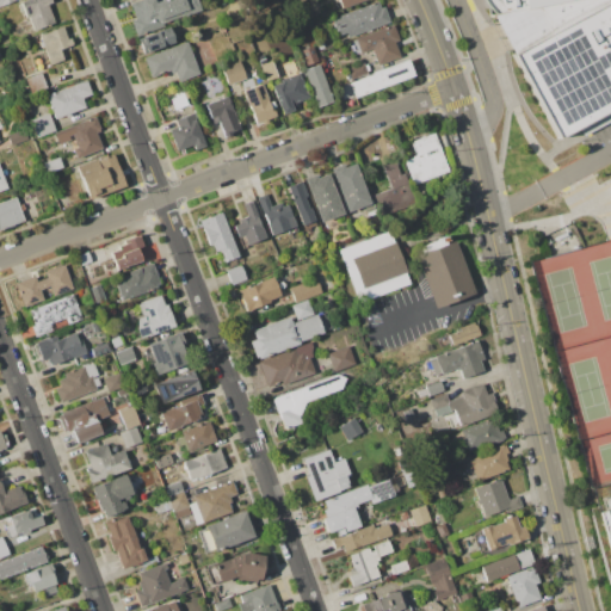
[(20,1),(23,0),(50,0),(51,2),(48,4),(54,23),(34,30),(29,18),(26,18),(20,1)]
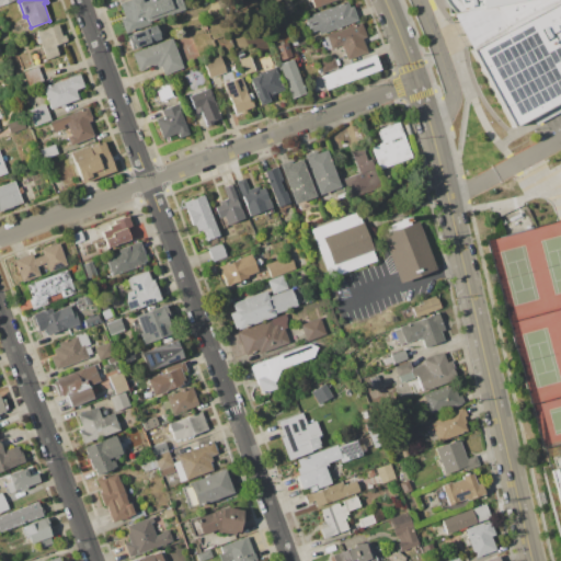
[(125,30),(122,19),(125,16),(119,3),(128,0),(141,0),(142,1),(145,0),(181,0),(185,10),(148,24),(146,21),(125,30)]
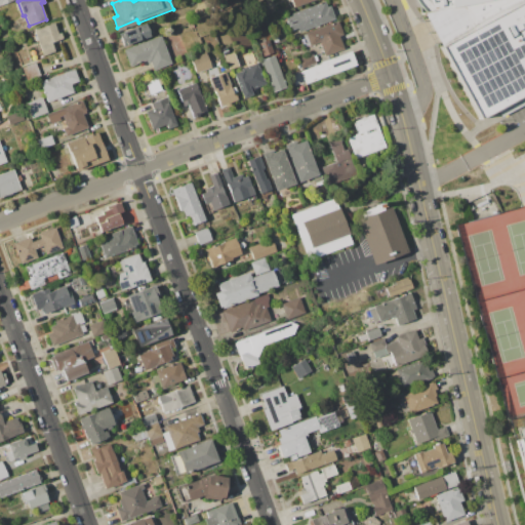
[(524,0),(524,93),(479,119),(442,48),(422,12),(425,12),(416,0),(524,0)]
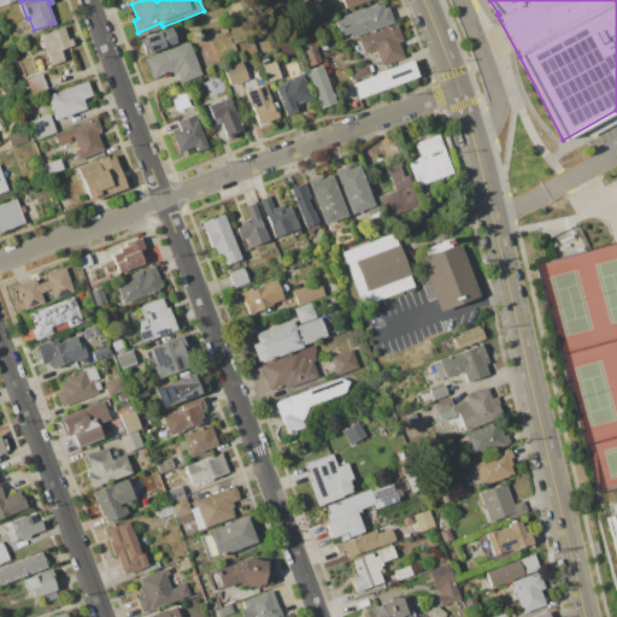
[(334,18),(382,1),(385,7),(388,6),(394,23),(352,39),(350,33),(341,36),(334,18)]
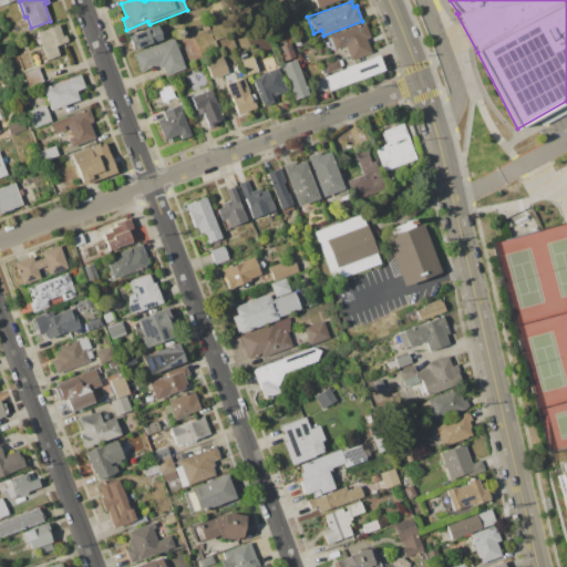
[(225,9),(230,7),(234,13),(228,16),(225,9)]
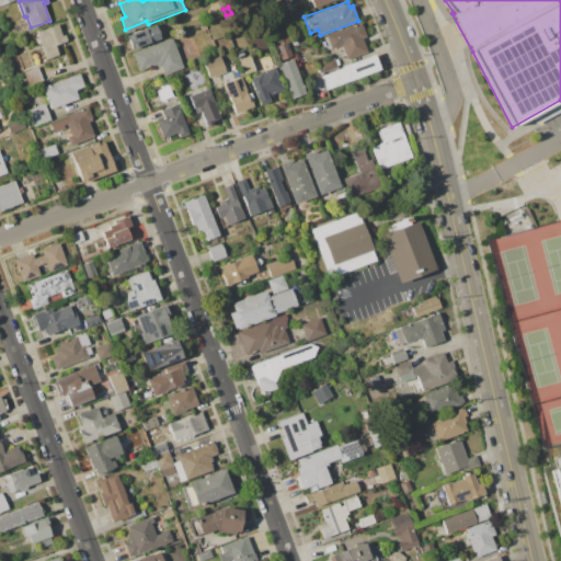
[(327,35),(361,22),(366,37),(363,38),(368,52),(346,60),(341,46),(332,50),(327,35)]
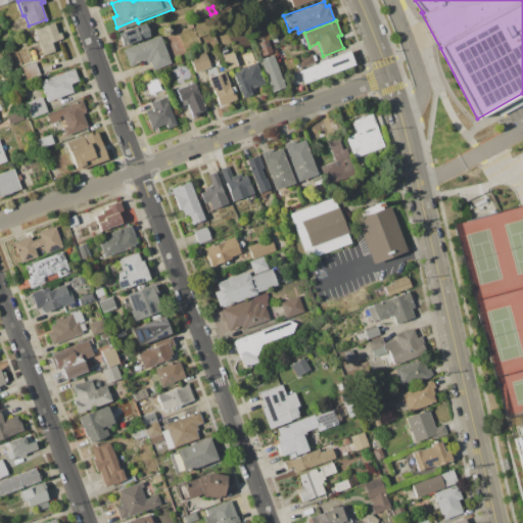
[(121,32),(144,24),(145,25),(154,21),(157,29),(148,33),(149,36),(123,46),(120,40),(124,39),(121,32)]
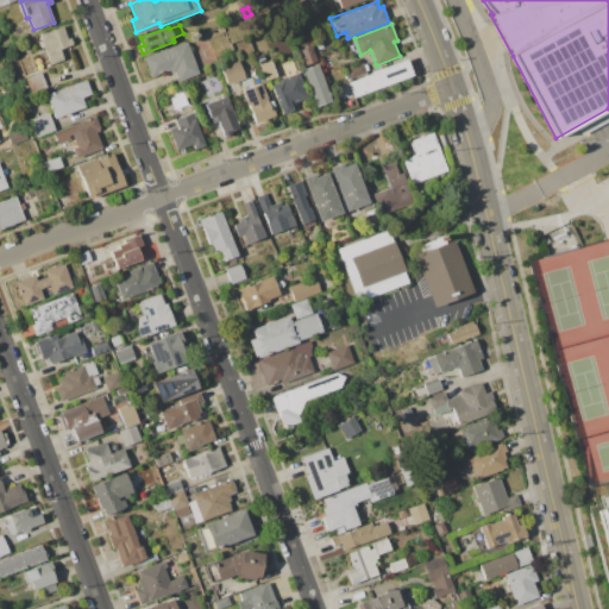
[(39,36),(63,26),(67,38),(70,37),(73,45),(61,50),(64,60),(50,64),(39,36)]
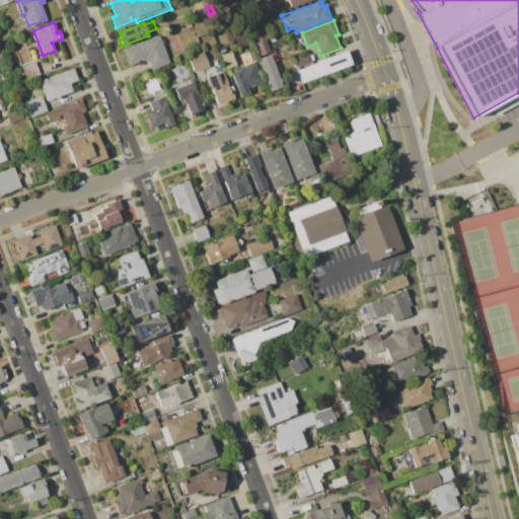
[(122,49),(158,35),(168,62),(151,69),(148,62),(145,63),(144,60),(138,62),(137,59),(134,60),(135,63),(128,65),(122,49)]
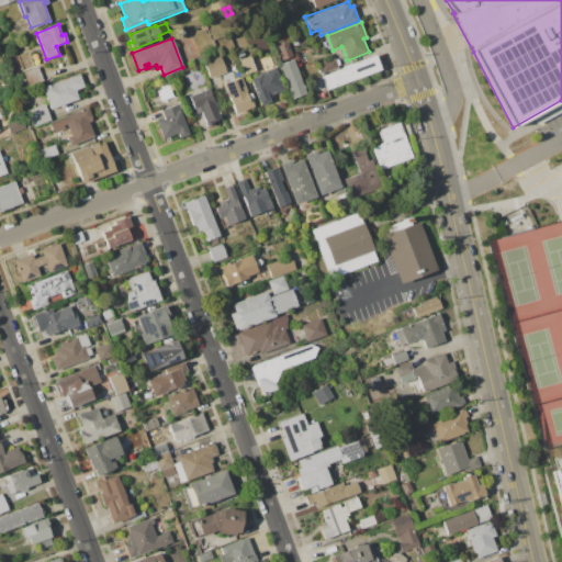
[(287,42),(292,56),(281,60),(276,46),(287,42)]
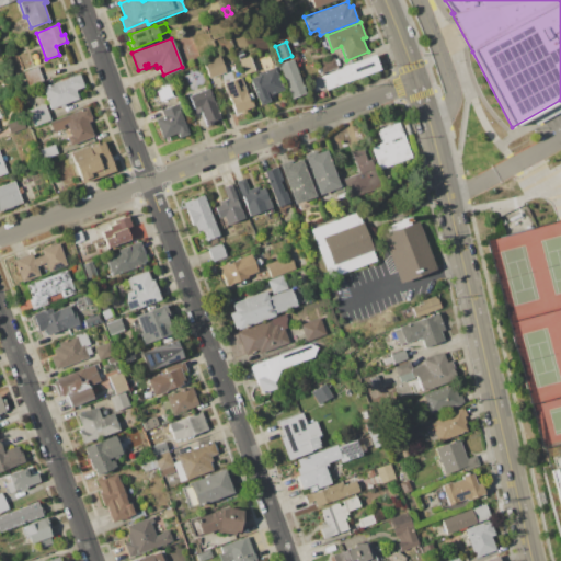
[(321,76),(374,55),(379,69),(327,90),(321,76)]
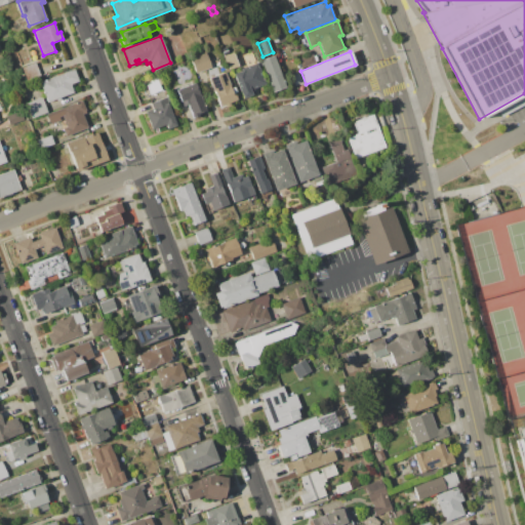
[(190,57),(205,52),(211,68),(196,74),(190,57)]
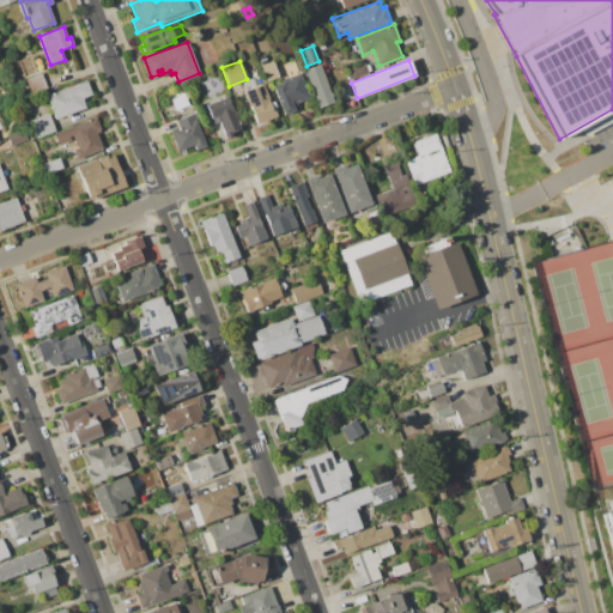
[(347,70),(365,62),(370,74),(352,80),(347,70)]
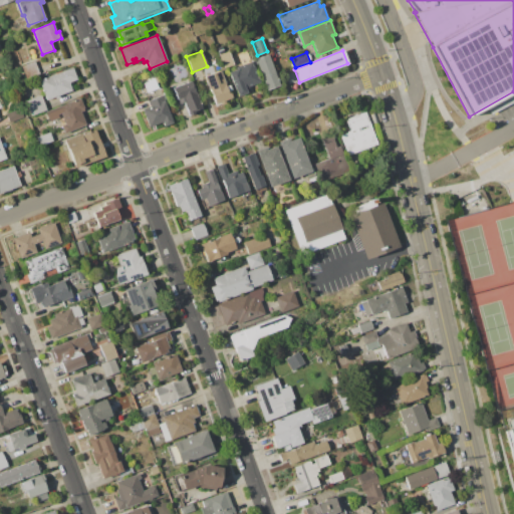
[(268,53),(279,84),(266,89),(255,58),(268,53)]
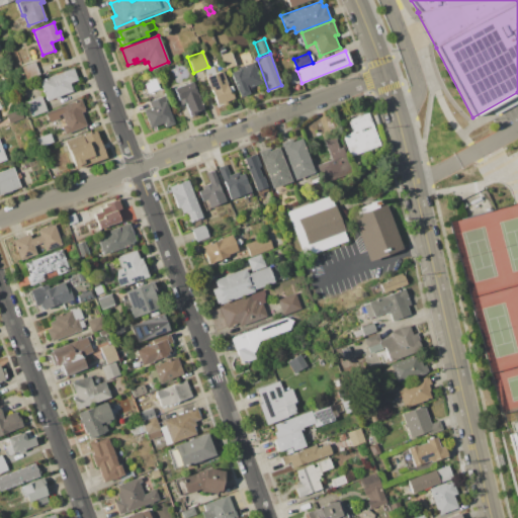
[(21,67),(34,62),(39,75),(26,80),(21,67)]
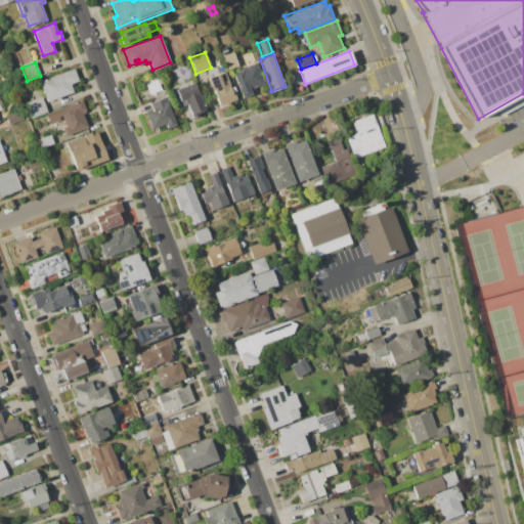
[(233,72),(242,70),(241,68),(257,62),(264,84),(253,88),(254,91),(252,92),(252,94),(243,97),(233,72)]
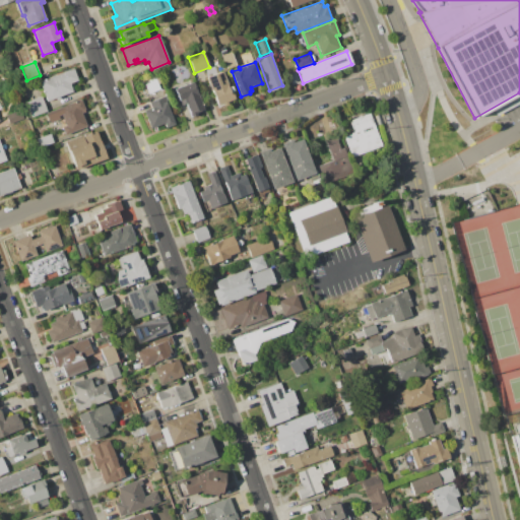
[(39,80),(73,68),(77,80),(69,83),(72,91),(47,101),(39,80)]
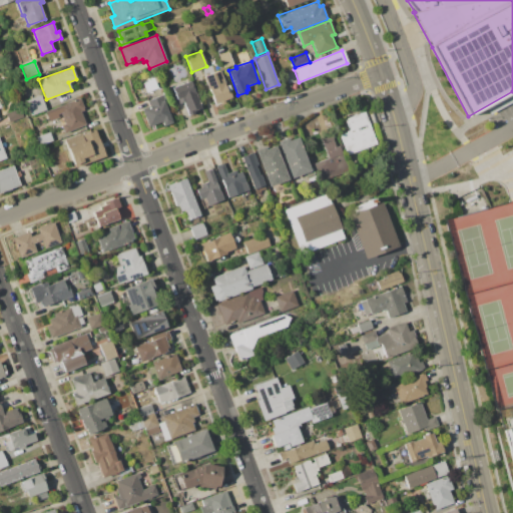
[(203,75),(218,70),(224,86),(228,85),(230,90),(228,90),(231,99),(214,105),(203,75)]
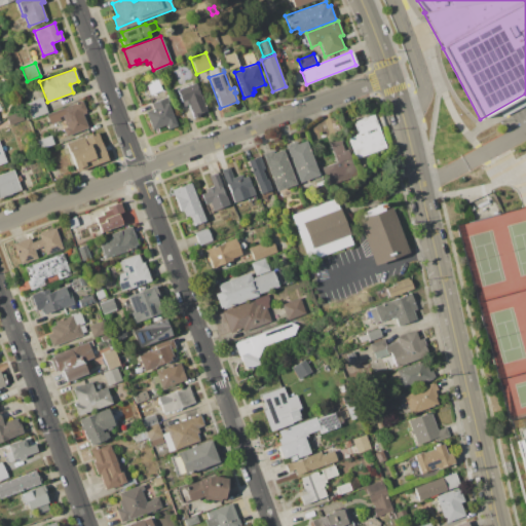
[(150,95),(146,85),(151,83),(150,81),(157,78),(161,89),(150,95)]
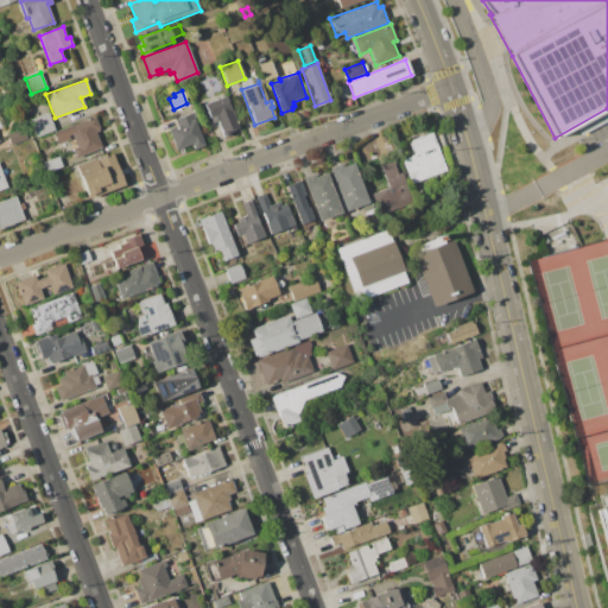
[(204,103),(225,95),(238,128),(228,132),(229,134),(223,137),(217,121),(211,122),(204,103)]
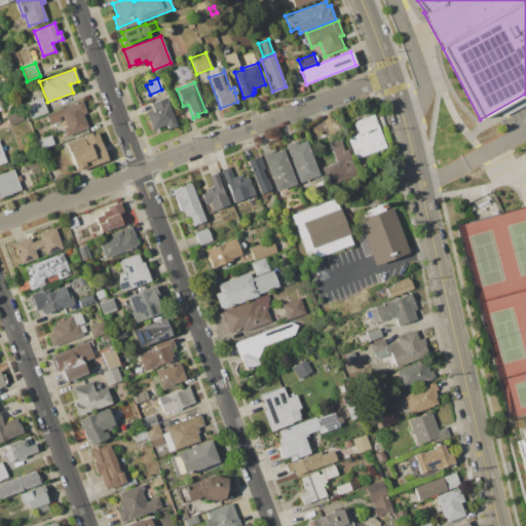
[(166,97),(177,125),(166,128),(165,124),(151,129),(145,111),(152,109),(150,103),(166,97)]
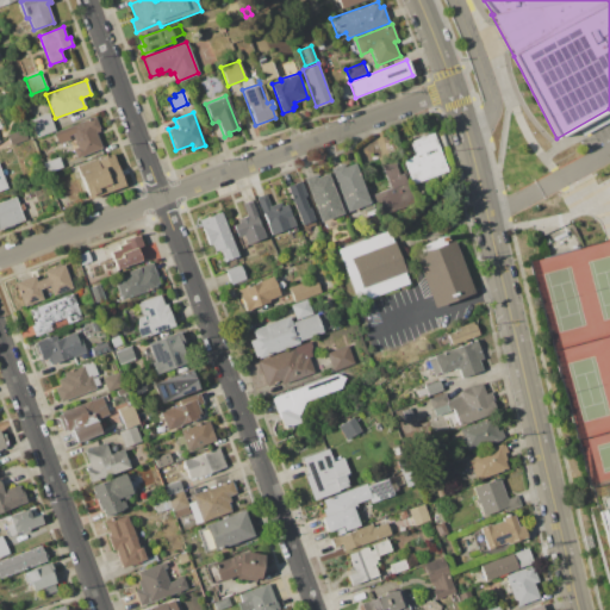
[(31,119),(49,113),(55,131),(37,137),(31,119)]
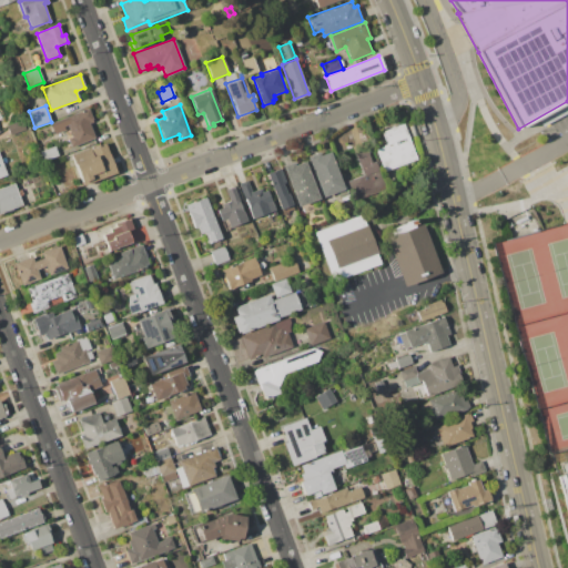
[(89,108),(94,122),(89,123),(94,138),(75,145),(68,124),(62,127),(63,130),(52,134),(48,123),(89,108)]
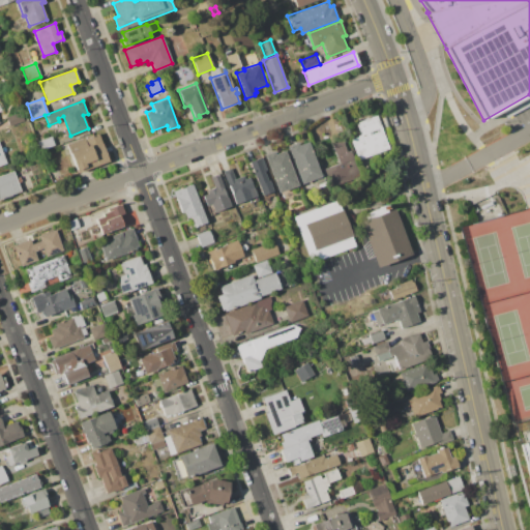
[(6,117),(22,112),(25,121),(9,126),(6,117)]
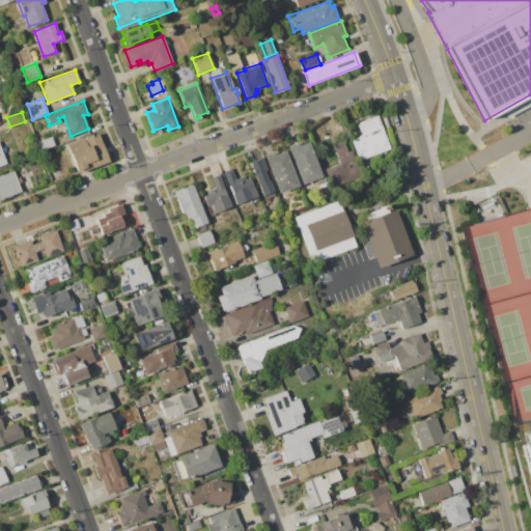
[(378,115),(390,148),(358,161),(350,140),(361,135),(357,123),(378,115)]
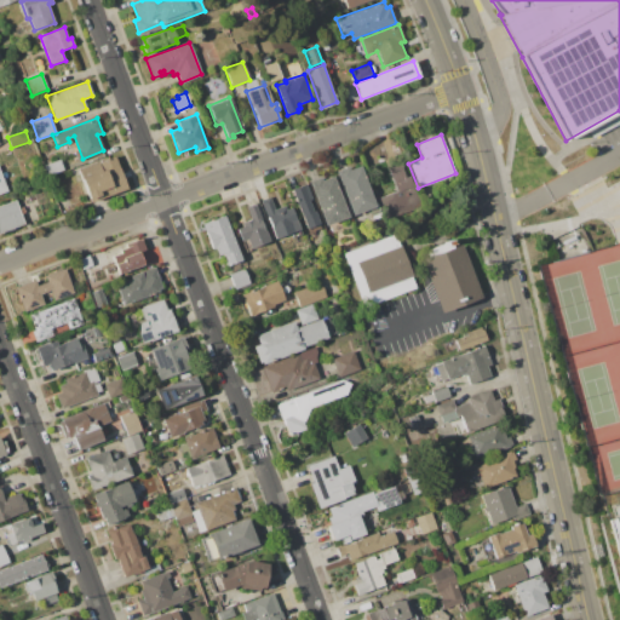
[(78,168),(114,156),(126,189),(90,201),(78,168)]
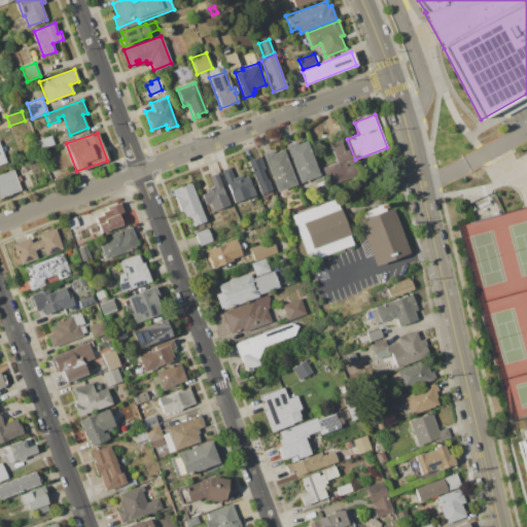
[(37,140),(51,136),(54,144),(40,149),(37,140)]
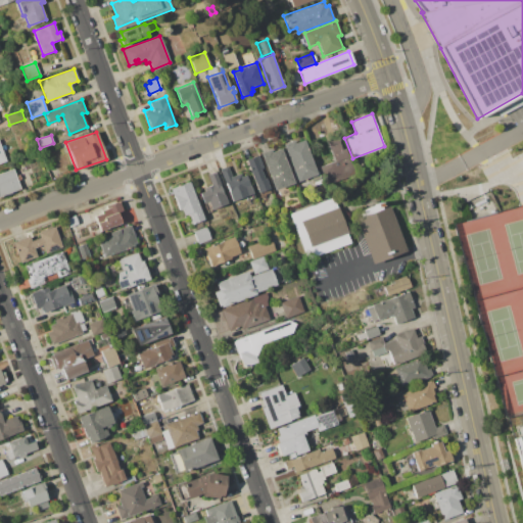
[(329,184),(322,165),(335,160),(327,140),(337,136),(342,150),(347,148),(357,174),(329,184)]
